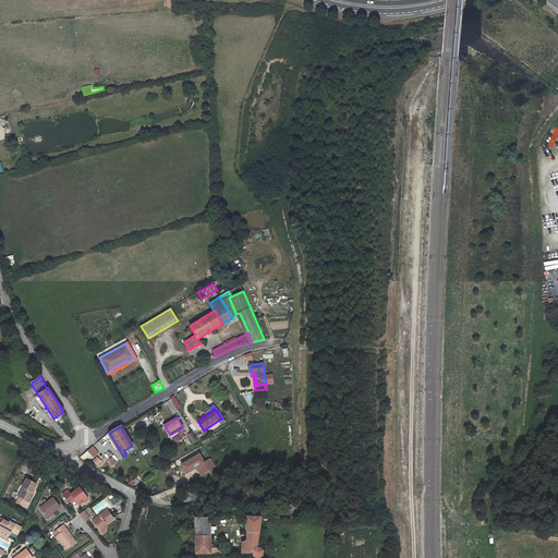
[(191,432),(187,435),(193,444),(197,441),(191,432)]
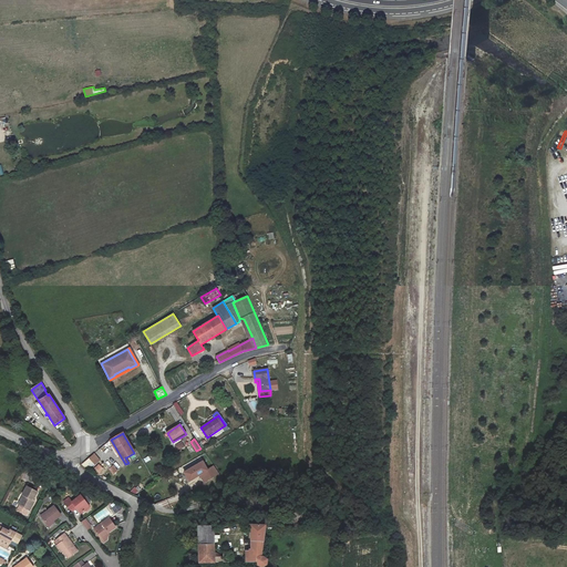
[(174,445),(177,451),(184,446),(182,441),(174,445)]
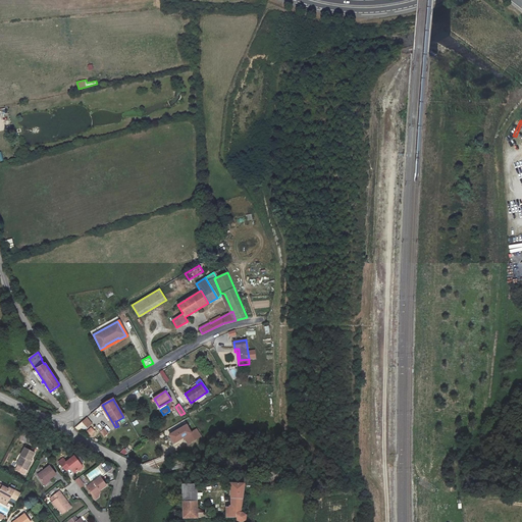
[(92,424),(87,418),(74,427),(79,433),(86,427),(87,428),(92,424)]
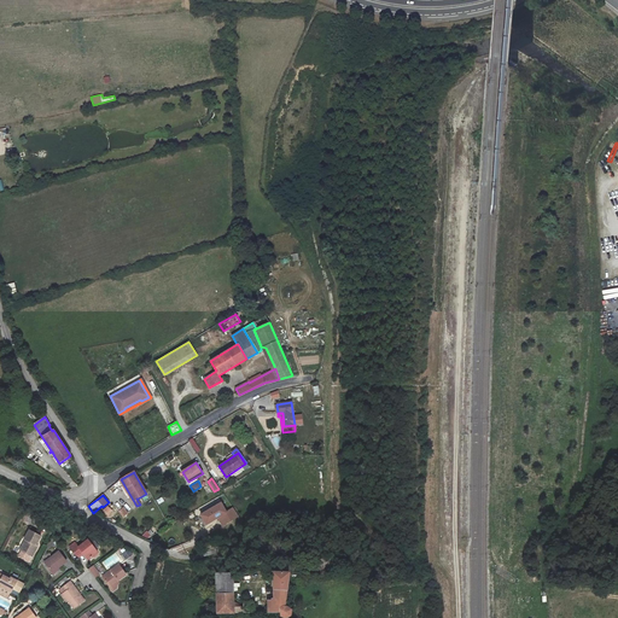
[(221,526),(239,518),(233,507),(226,511),(221,502),(198,513),(204,526),(217,520),(221,526)]
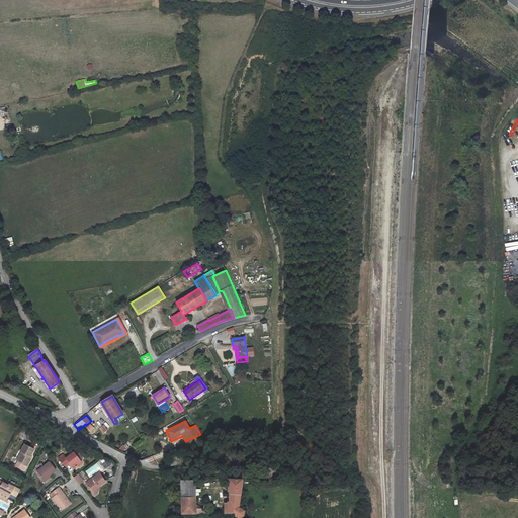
[(33,449),(24,444),(20,452),(21,452),(22,453),(17,461),(26,466),(31,457),(29,457),(33,449)]
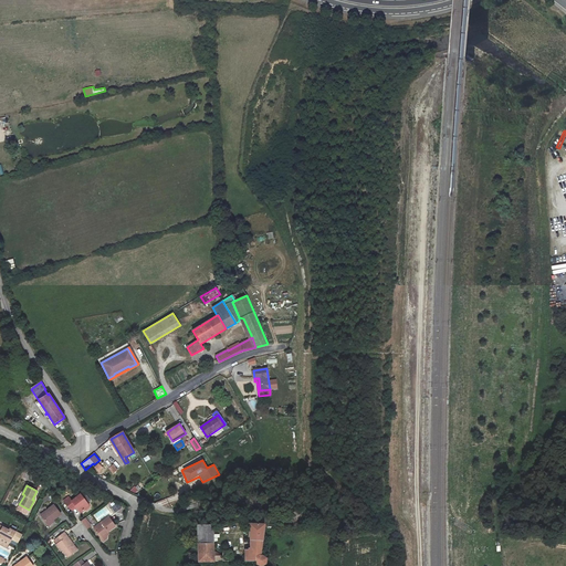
[(76,507),(81,513),(85,510),(88,506),(90,506),(87,503),(90,502),(90,500),(87,496),(85,495),(83,498),(81,494),(72,501),(70,498),(64,502),(71,510),(75,505),(76,507)]
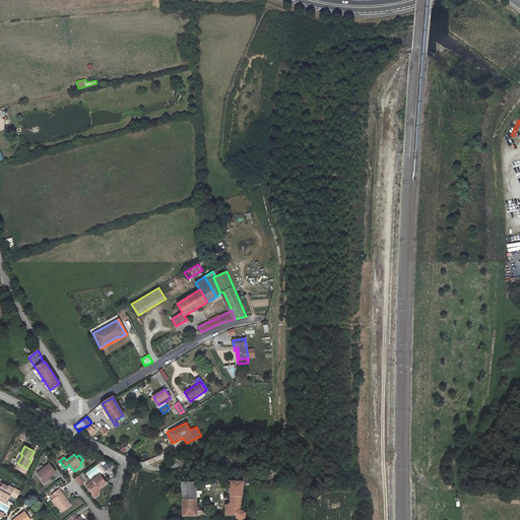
[(105,470),(111,468),(109,462),(103,465),(105,470)]
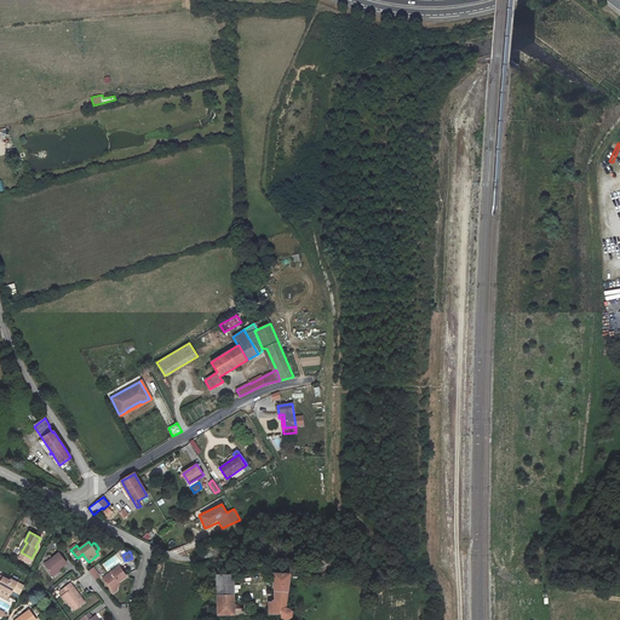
[(67,563),(59,554),(44,564),(52,574),(58,569),(67,563)]
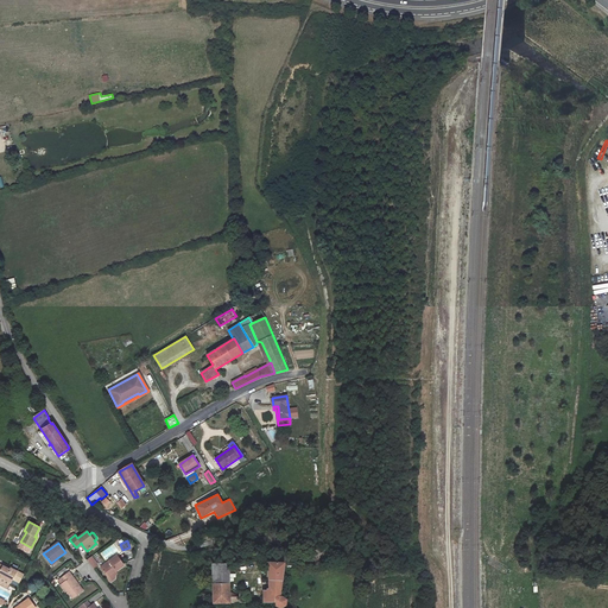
[(101,568),(108,577),(115,571),(124,565),(116,556),(101,568)]
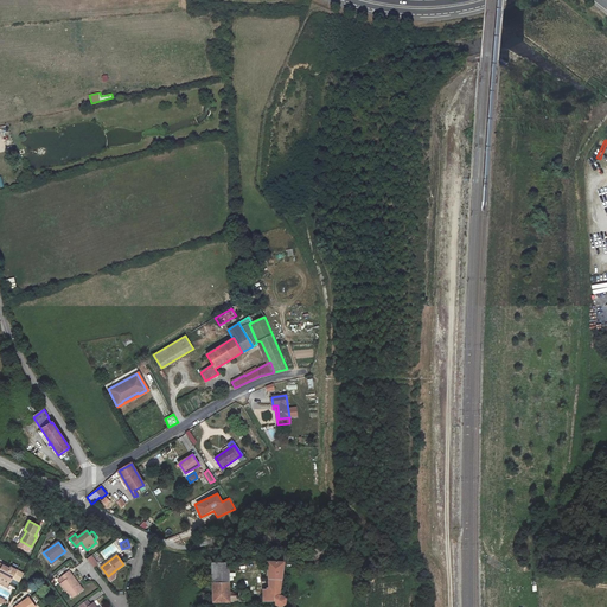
[(283,562),(268,562),(269,587),(267,589),(267,590),(262,590),(263,601),(275,601),(275,604),(276,606),(279,606),(280,606),(282,606),(283,606),(285,605),(286,604),(286,602),(286,600),(283,596),(282,595),(280,595),(283,562)]
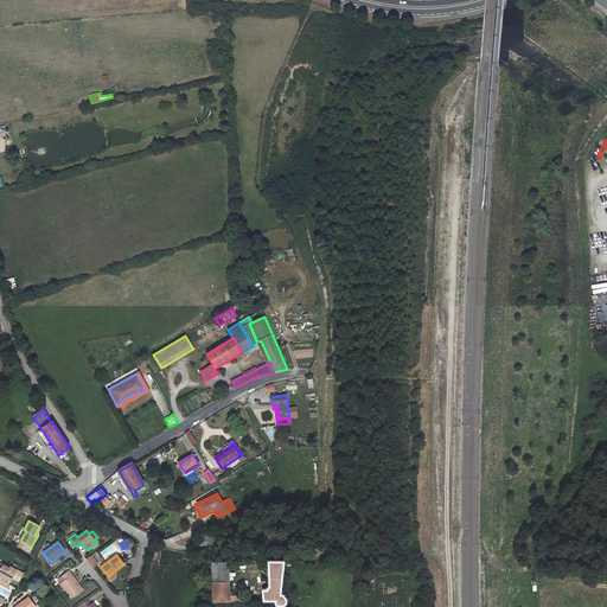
[(10,581),(11,582),(12,579),(17,570),(11,567),(10,569),(0,563),(0,573),(1,574),(0,575),(0,576),(1,576),(10,581)]
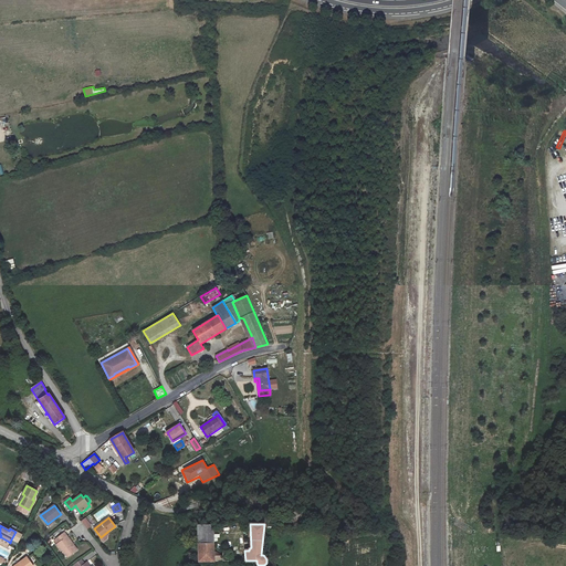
[(198,525),(198,544),(213,544),(213,525),(198,525)]
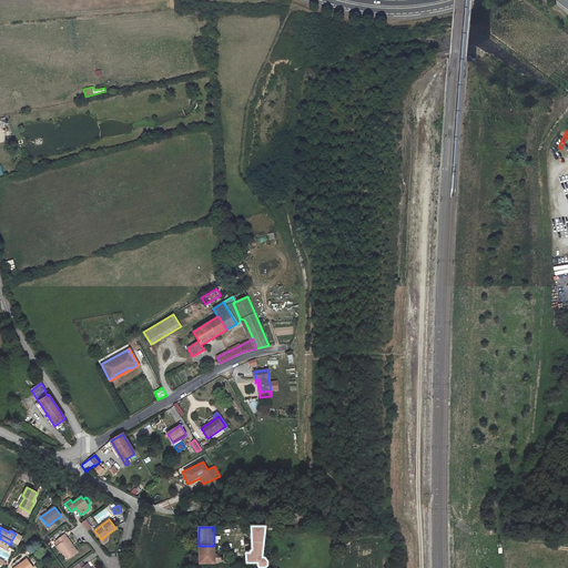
[(18,545),(21,537),(16,534),(11,541),(18,545)]
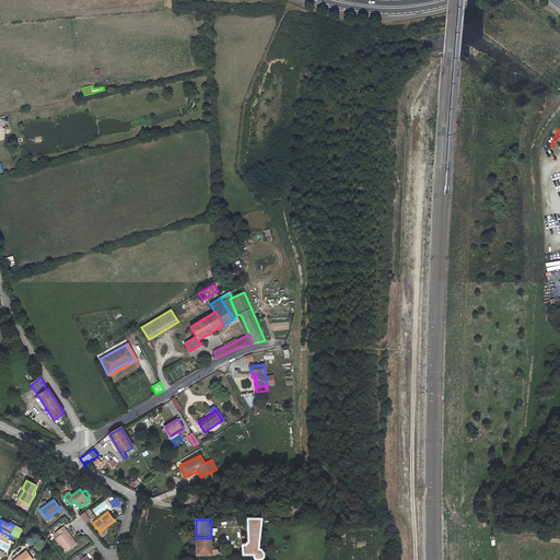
[(69,535),(63,527),(56,533),(58,537),(57,538),(61,545),(67,551),(77,545),(71,537),(70,538),(69,536),(69,535)]
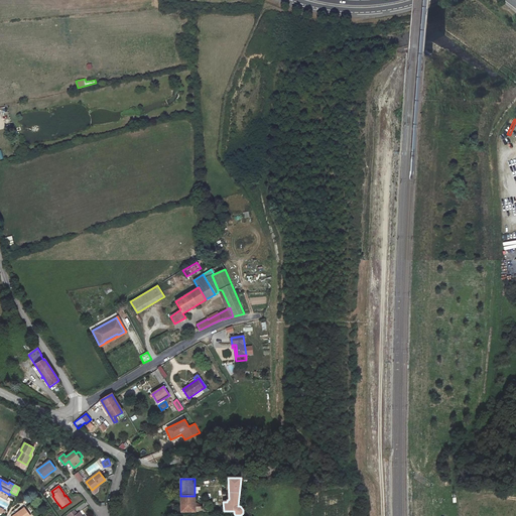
[(8,494),(1,490),(0,491),(0,495),(6,499),(8,494)]
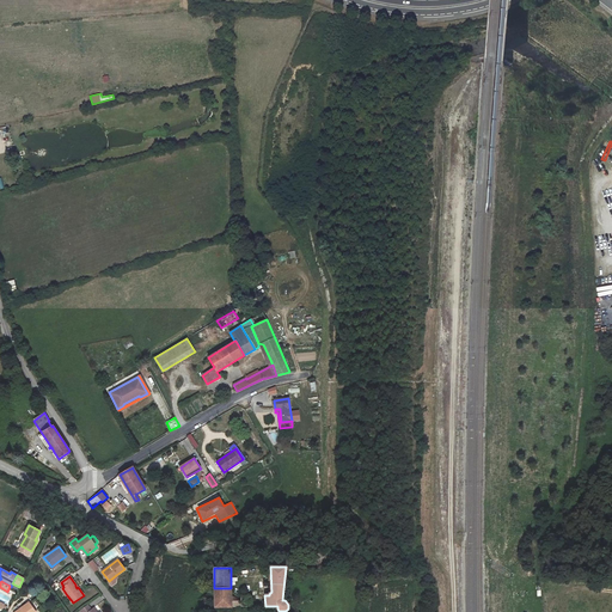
[(231,588),(214,588),(215,607),(231,607),(231,597),(231,588)]
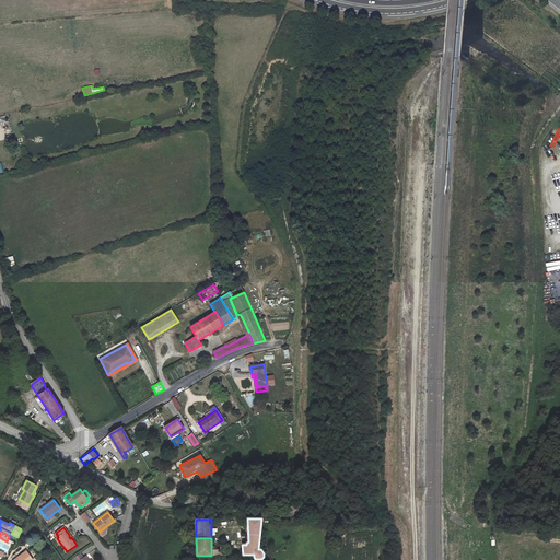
[(211,556),(220,556),(220,545),(211,546),(211,556)]
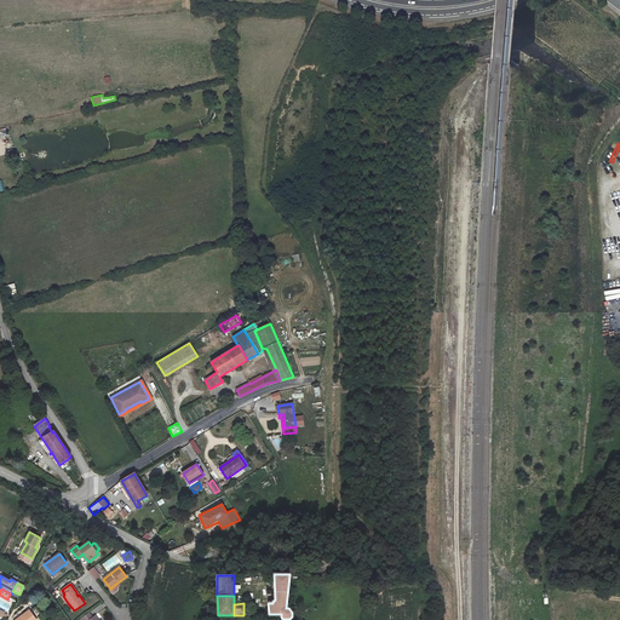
[(30,610),(36,618),(41,614),(35,607),(30,610)]
